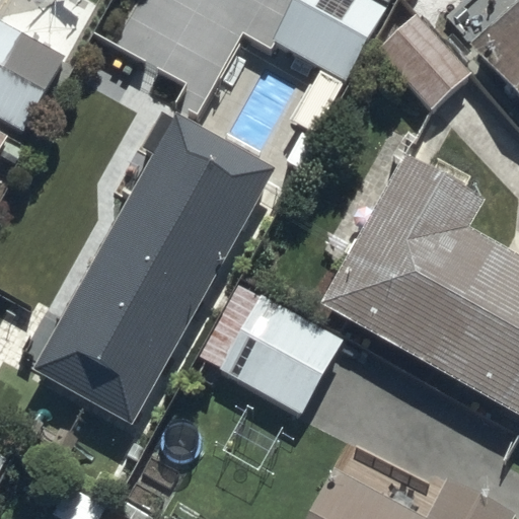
[(381,19),(347,0),(306,0),(280,47),(344,84),(381,19)]
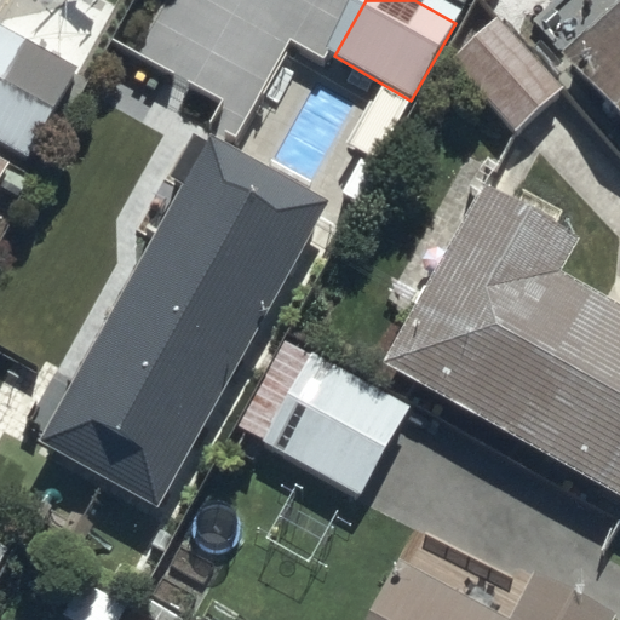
[(619,26),(569,74),(619,127),(619,26)]
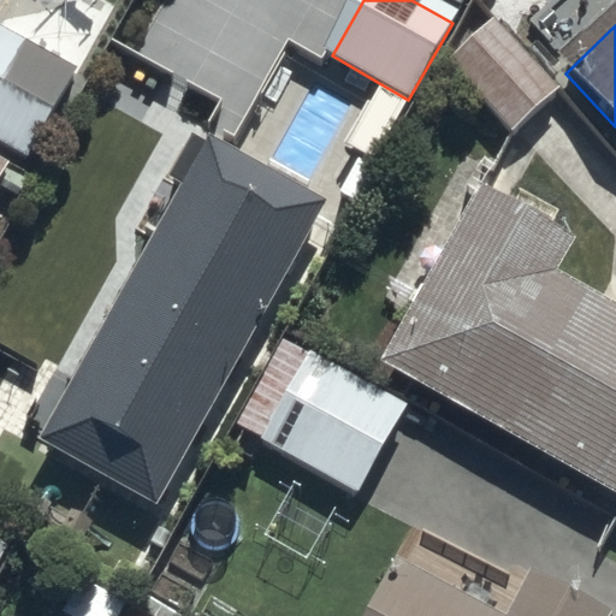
[(495,37),(452,71),(505,136),(549,101),(495,37)]
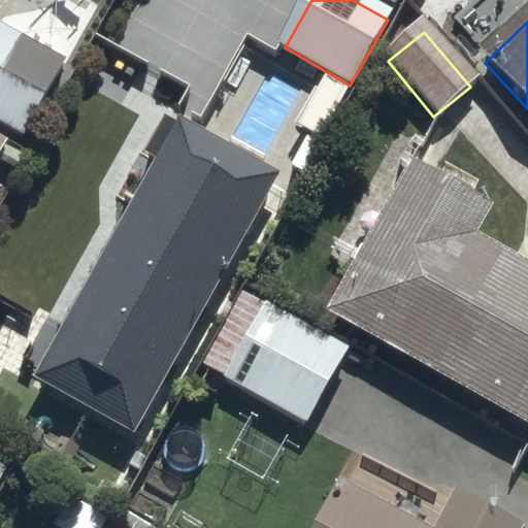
[(66,71),(0,33),(0,121),(28,136),(66,71)]
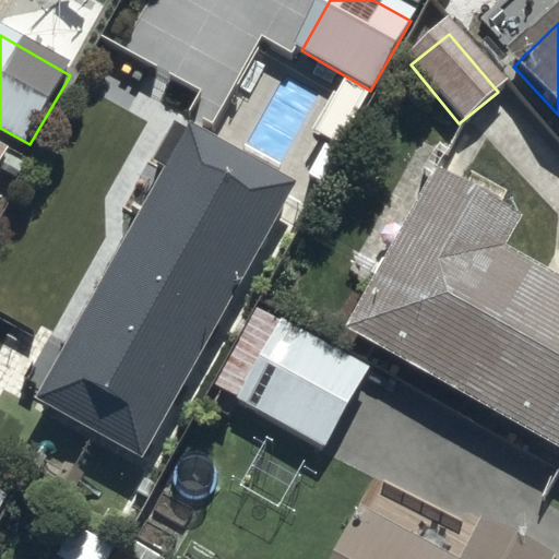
[(288,193),(198,143),(47,407),(137,459),(288,193)]
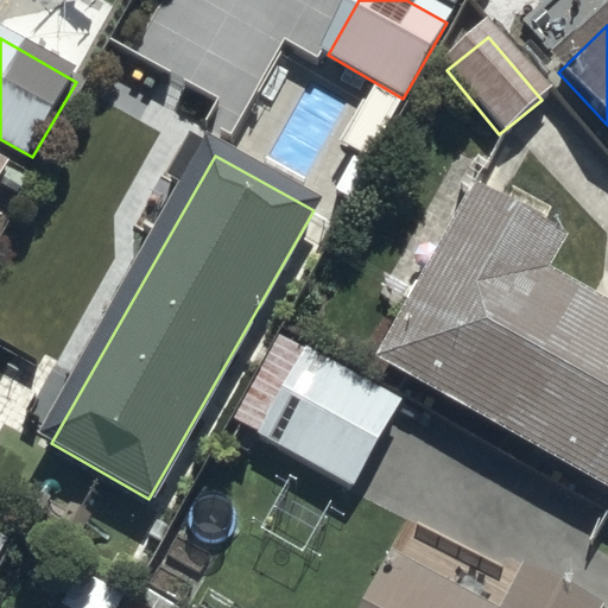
[(479,194),(384,362),(607,488),(607,315),(538,276),(559,239),(479,194)]
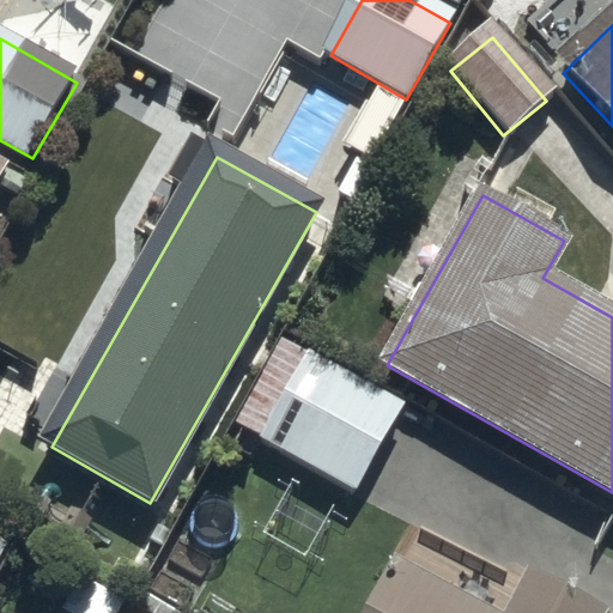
[(398,418),(314,370),(269,447),(353,493),(398,418)]
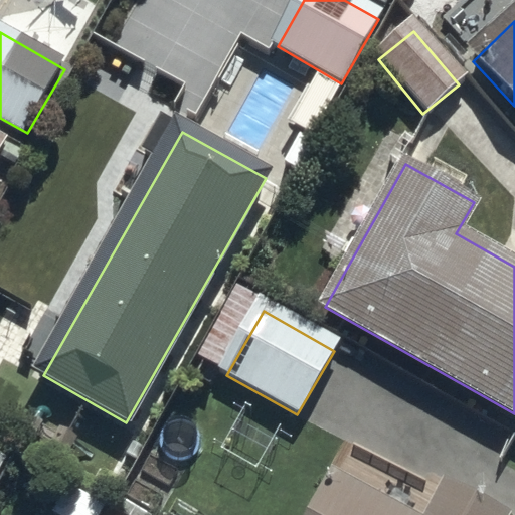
[(397,514),(335,481),(316,514),(493,514),(442,487),(425,514),(397,514)]
